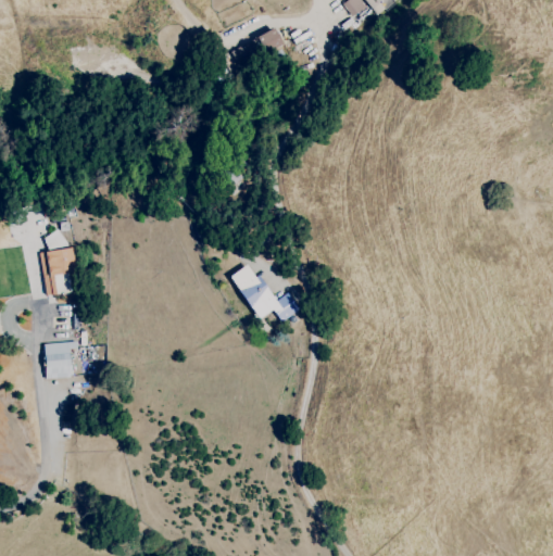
[(266,54),(284,45),(275,28),(256,37),(266,54)]
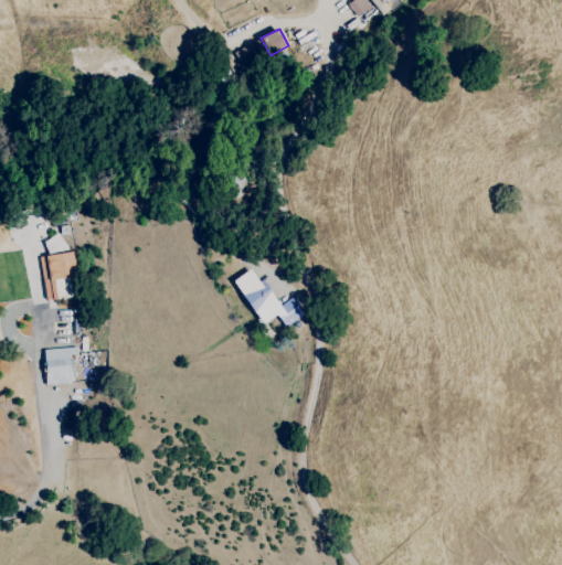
[(46,238),(50,255),(69,252),(65,234),(46,238)]
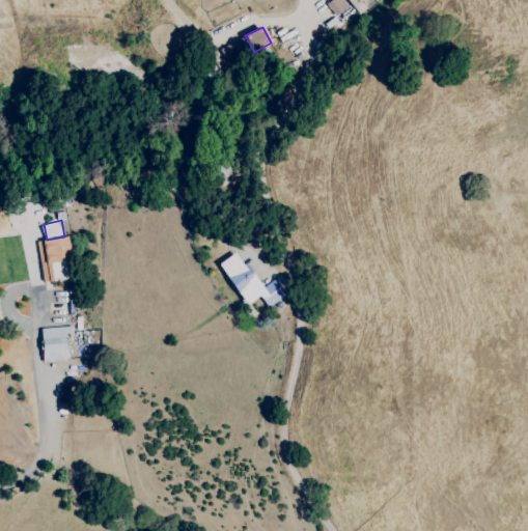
[(46,283),(76,278),(70,236),(45,241),(48,262),(43,263),(46,283)]
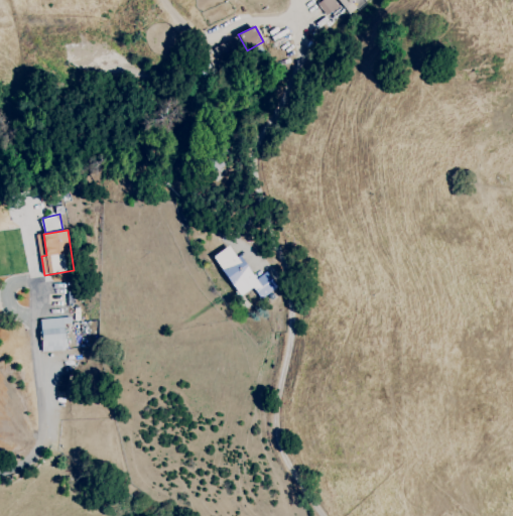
[(214,257),(240,296),(254,287),(262,299),(279,287),(269,272),(257,280),(232,244),(214,257)]
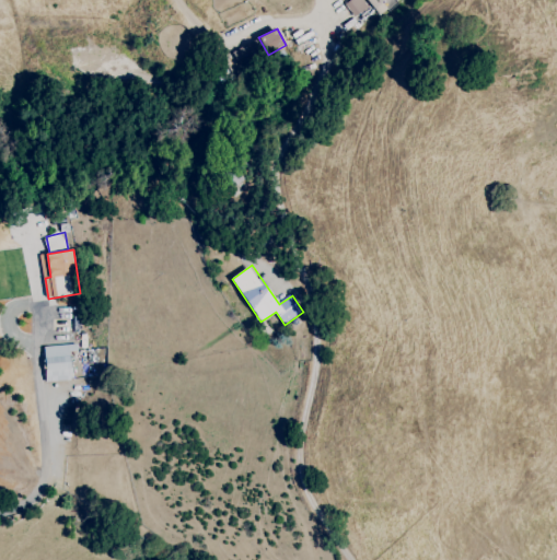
[(46,382),(73,381),(73,357),(79,357),(78,345),(45,346),(46,382)]
